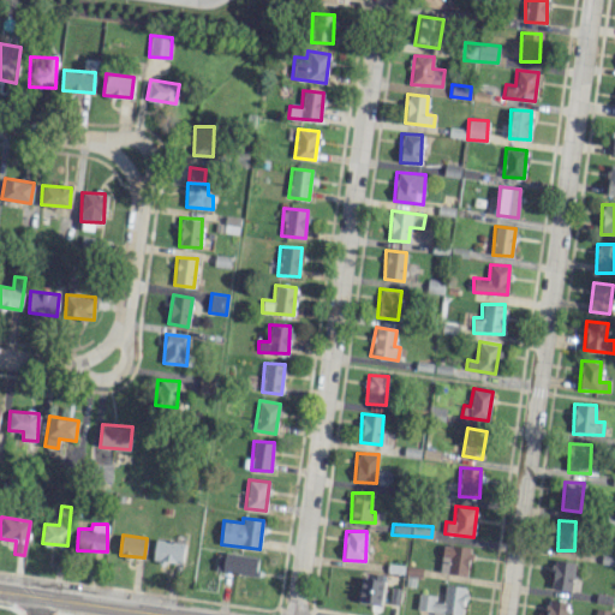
[(184,542),(154,539),(154,561),(183,561),(184,542)]
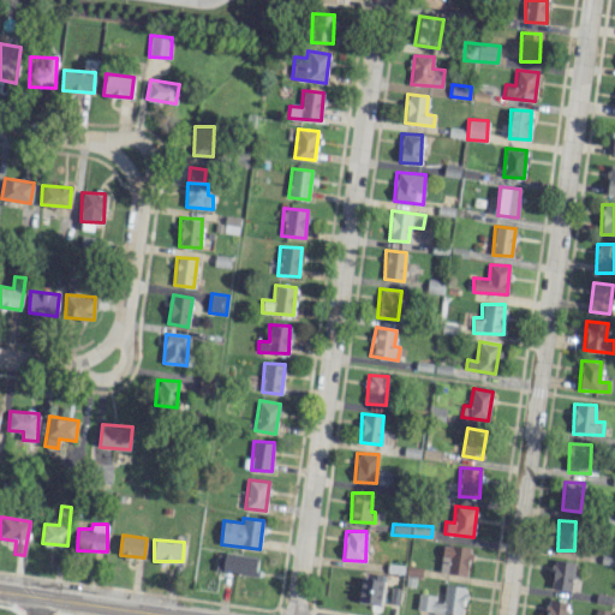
[(441,573),(469,574),(470,547),(441,545),(441,573)]
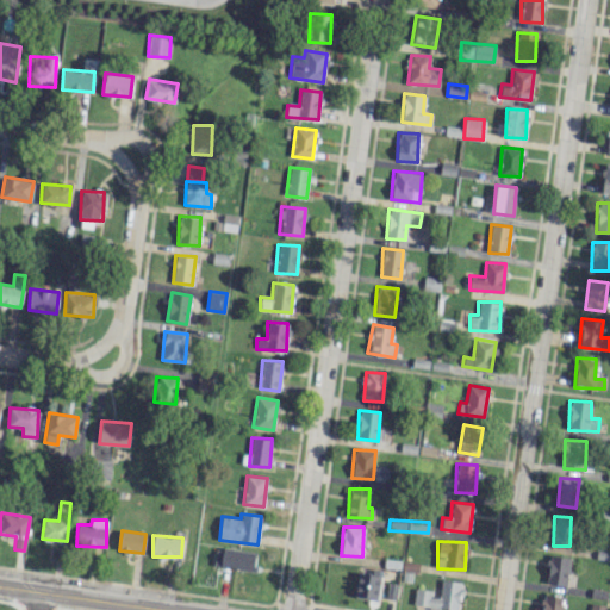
[(215,567),(255,571),(257,552),(216,548),(215,567)]
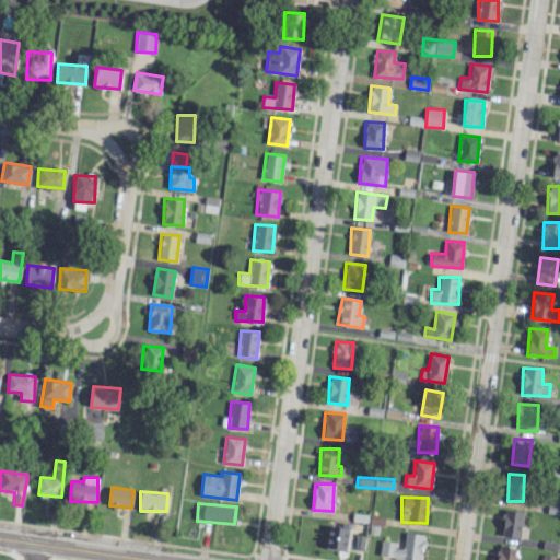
[(522,512),(503,511),(502,536),(521,537),(522,512)]
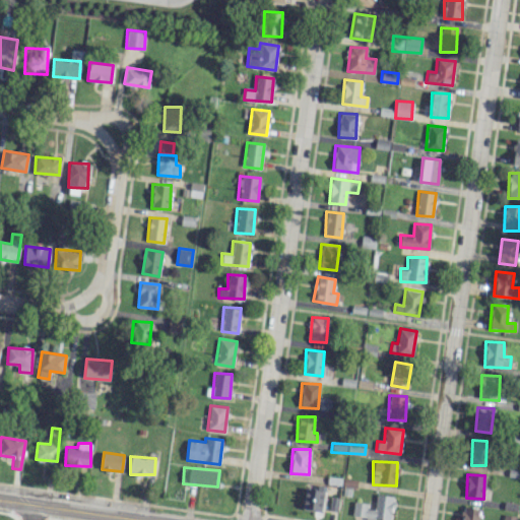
[(303,510),(322,511),(324,491),(305,489),(303,510)]
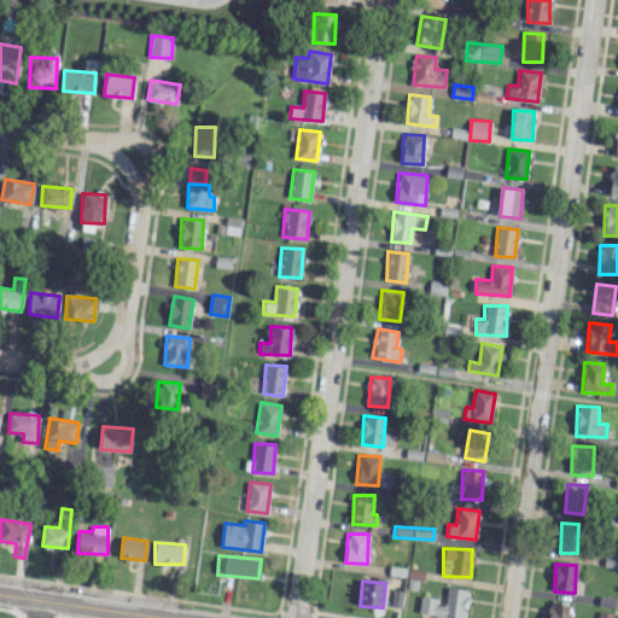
[(420,598),(419,613),(459,617),(465,617),(468,589),(447,587),(445,601),(420,598)]
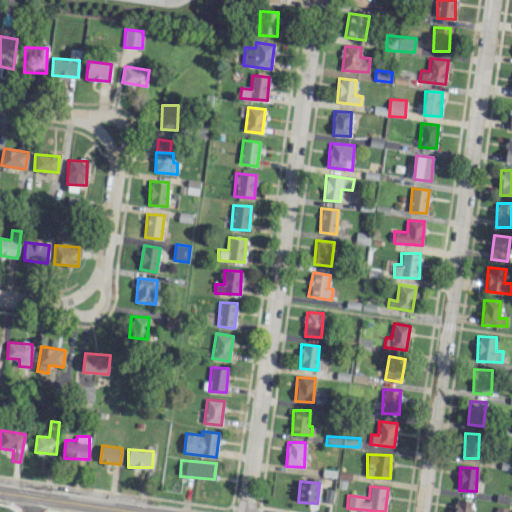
[(454,511),(470,511),(471,500),(455,500),(454,511)]
